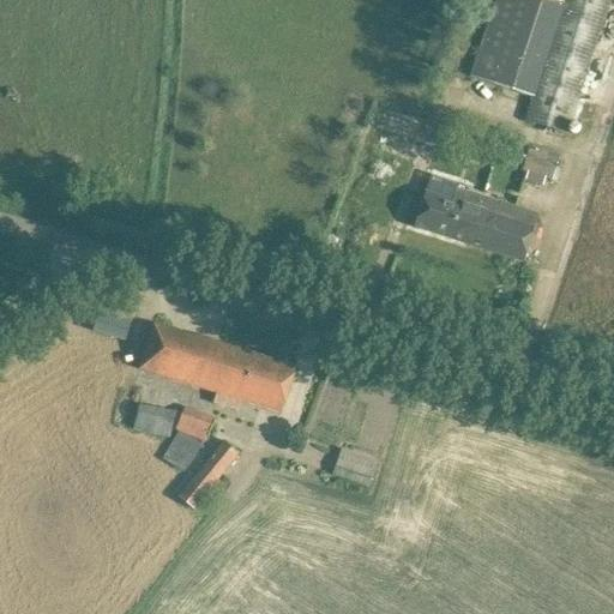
[(577,118),(613,0),(567,0),(566,6),(546,0),(494,0),(469,77),(531,97),(524,120),(567,134),(573,116),(577,118)]
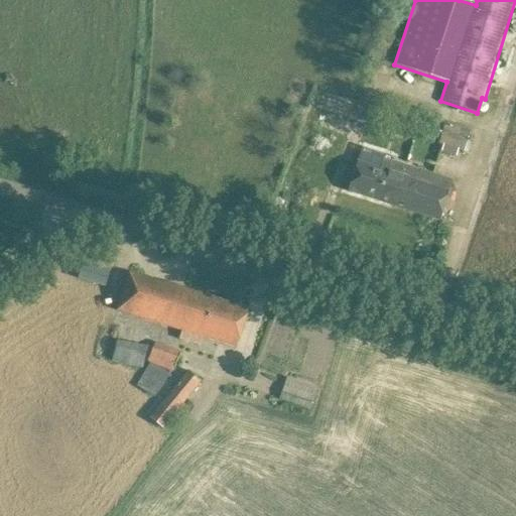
[(469,131),(443,123),(437,145),(463,153),(469,131)]
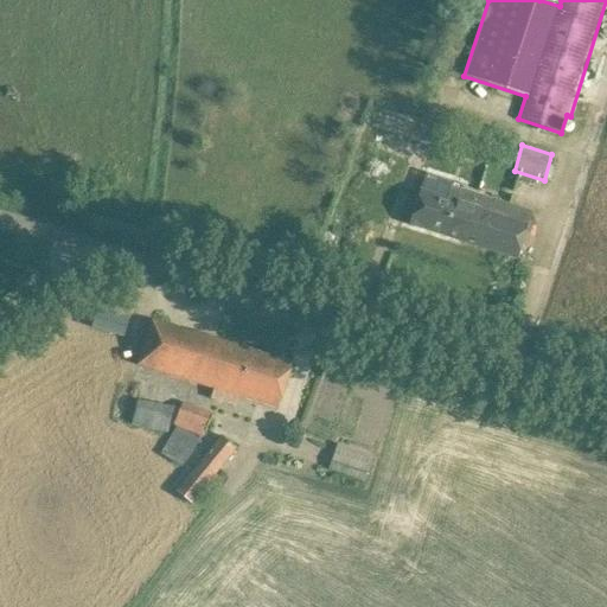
[(517,260),(524,237),(531,213),(451,187),(447,199),(420,191),(409,225),(517,260)]
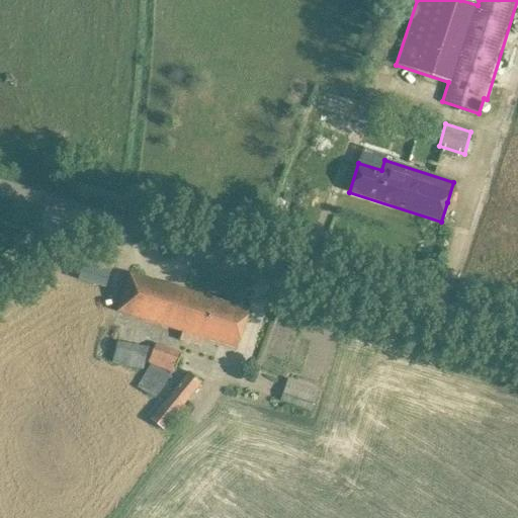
[(104,288),(108,273),(83,265),(78,280),(104,288)]
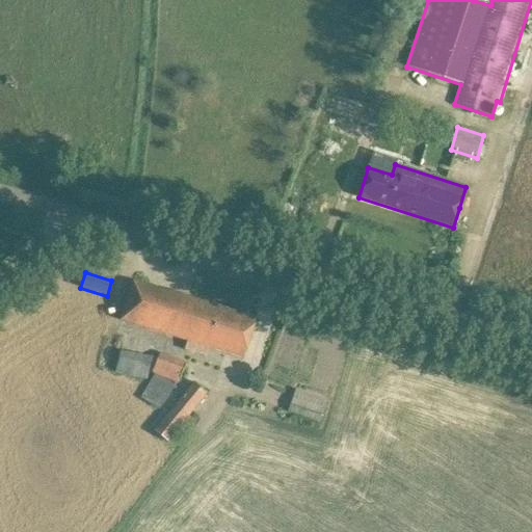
[(206,357),(208,348),(243,358),(256,319),(133,282),(121,321),(186,341),(184,350),(206,357)]
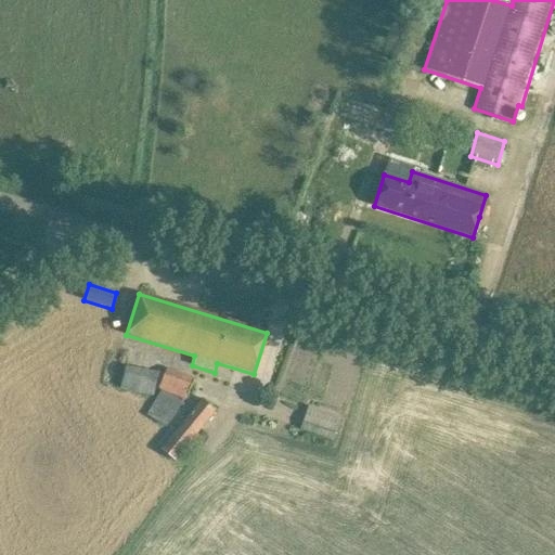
[(118,396),(140,400),(141,394),(153,397),(158,373),(125,365),(118,396)]
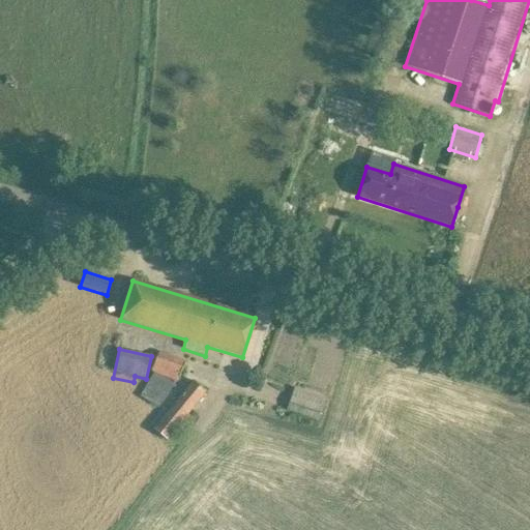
[(150,372),(176,381),(183,361),(158,351),(150,372)]
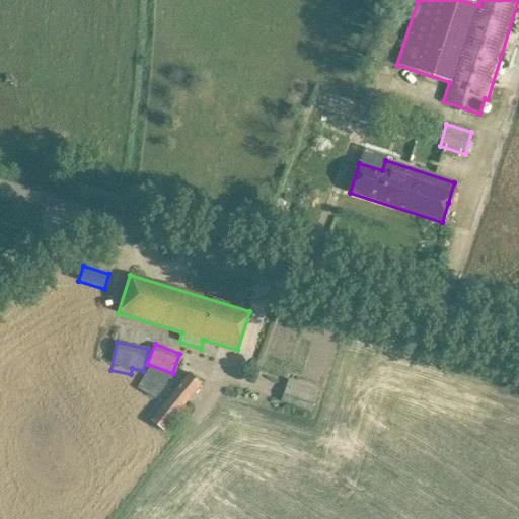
[(150,365),(136,389),(155,400),(170,377),(150,365)]
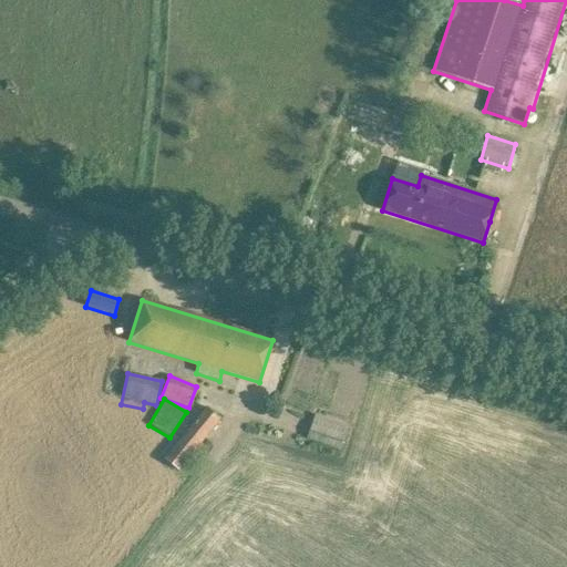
[(219,420),(205,409),(164,460),(177,471),(219,420)]
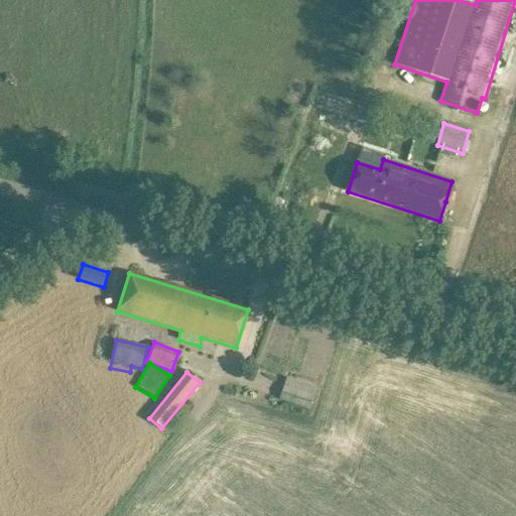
[(316,390),(286,379),(279,398),(310,409),(316,390)]
